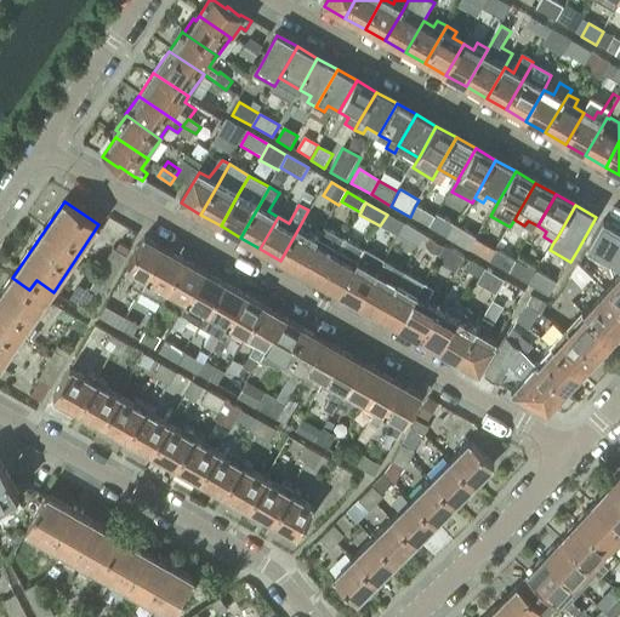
[(436,217),(415,206),(410,217),(430,229),(436,217)]
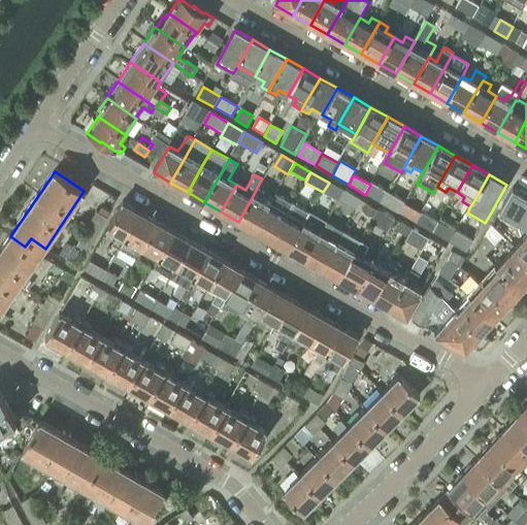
[(254,194),(238,222),(255,231),(270,204),(262,199),(265,194),(257,190),(263,179),(262,178),(254,194)]
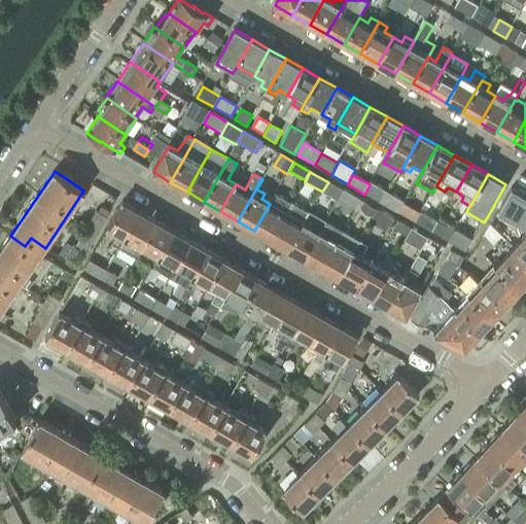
[(335,186),(328,182),(322,191),(329,196),(335,186)]
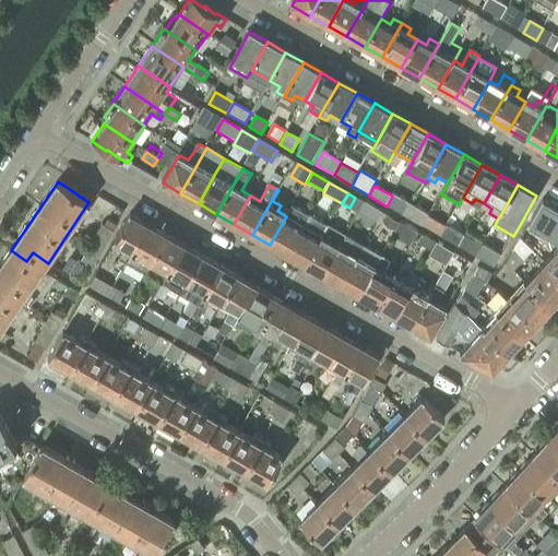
[(410,203),(393,194),(392,196),(387,206),(402,216),(410,203)]
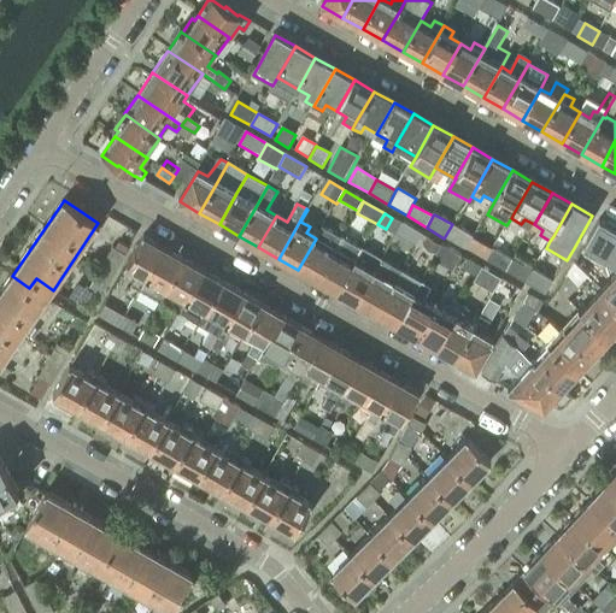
[(386,229),(385,230),(396,237),(396,235),(403,224),(392,218),(386,229)]
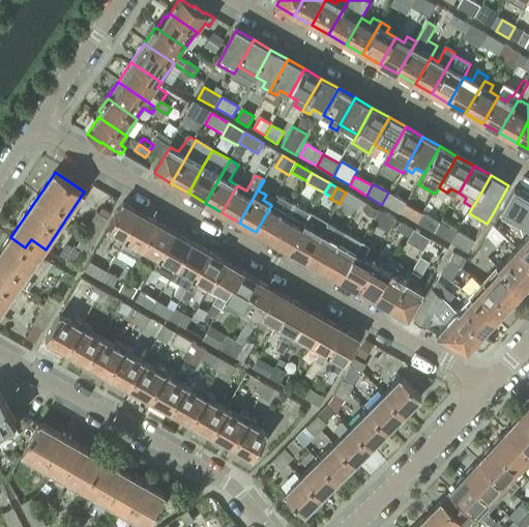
[(528,236),(517,250),(528,261),(528,199),(515,192),(502,214),(528,229),(528,236)]
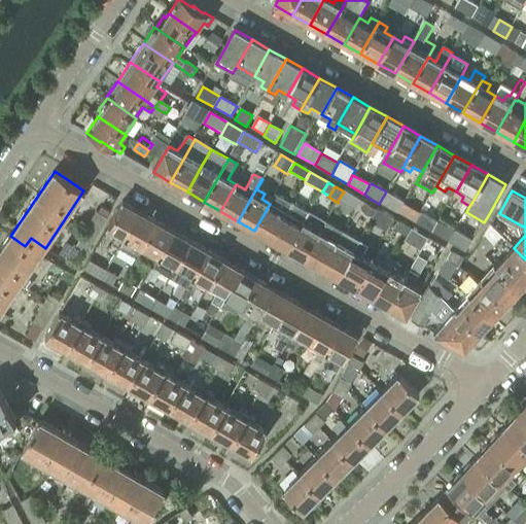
[(361,201),(344,191),(338,201),(355,211),(361,201)]
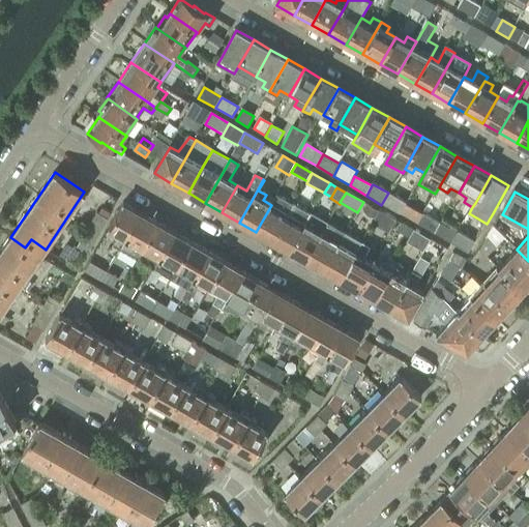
[(407,203),(388,193),(381,205),(400,215),(406,205),(407,203)]
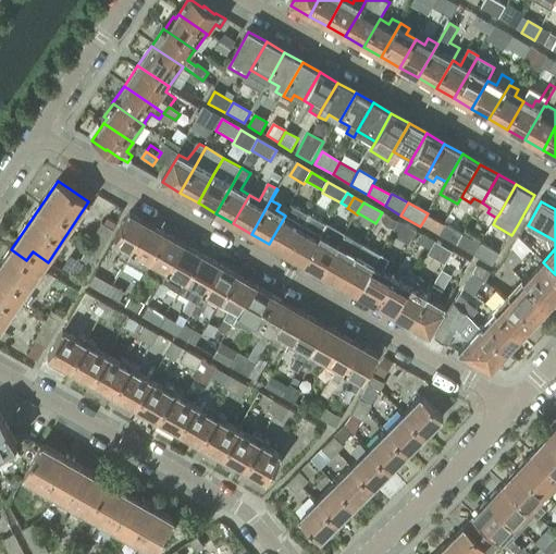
[(269,244),(287,254),(303,225),(309,214),(292,205),(285,216),(269,244)]
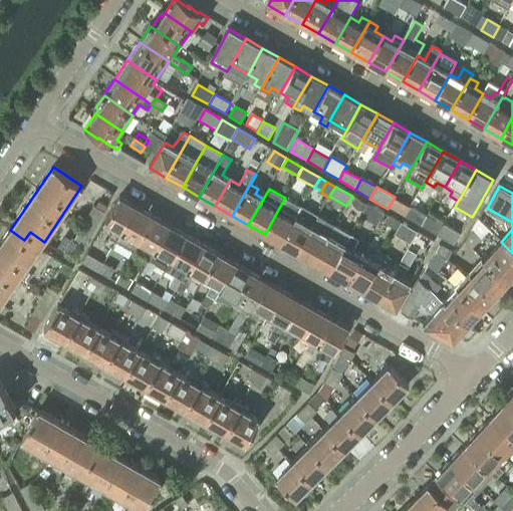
[(109,238),(117,242),(138,208),(119,198),(106,223),(115,228),(109,238)]
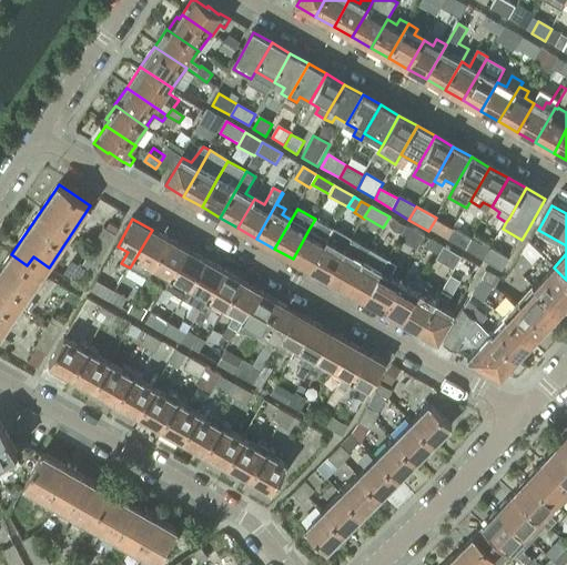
[(293,259),(311,270),(327,241),(334,230),(315,219),(309,230),(293,259)]
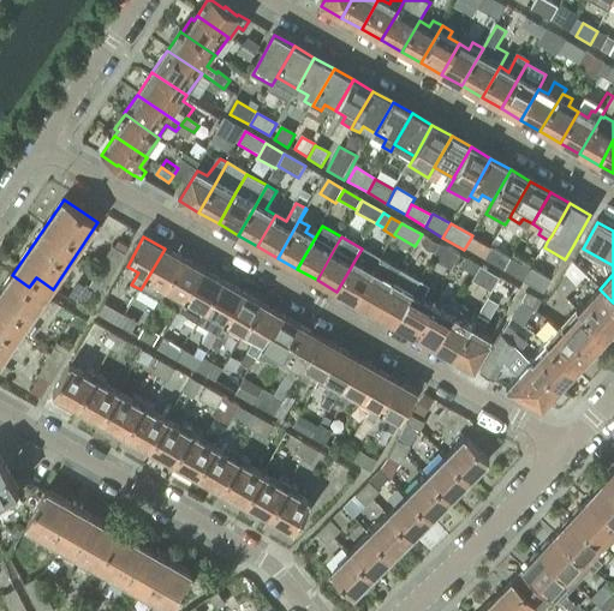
[(441,246),(427,238),(422,246),(436,255),(441,246)]
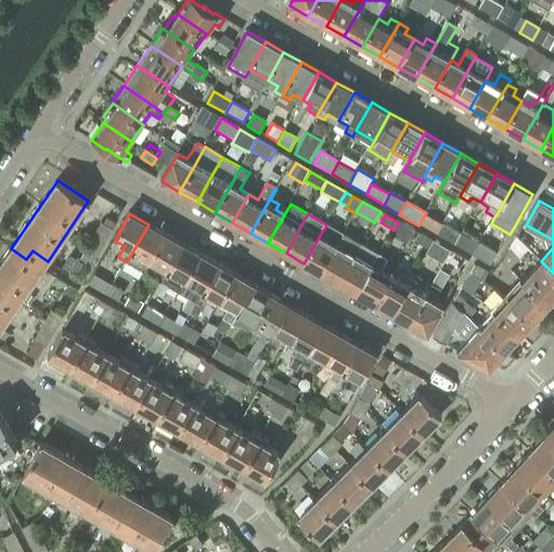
[(443,225),(425,215),(419,226),(438,235),(443,225)]
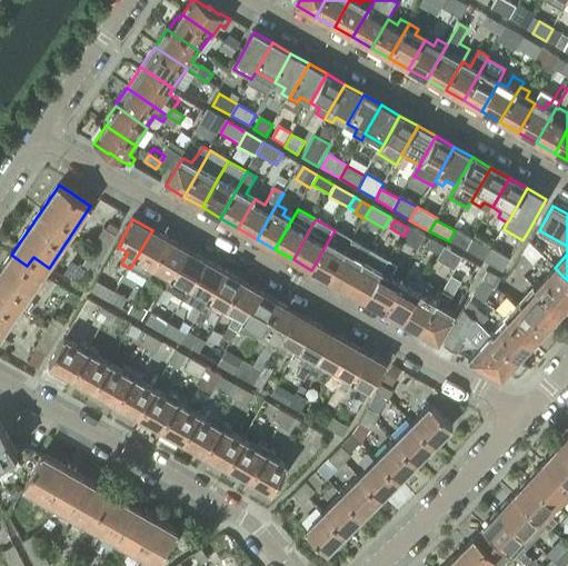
[(427,238),(408,228),(404,236),(400,241),(418,252),(427,238)]
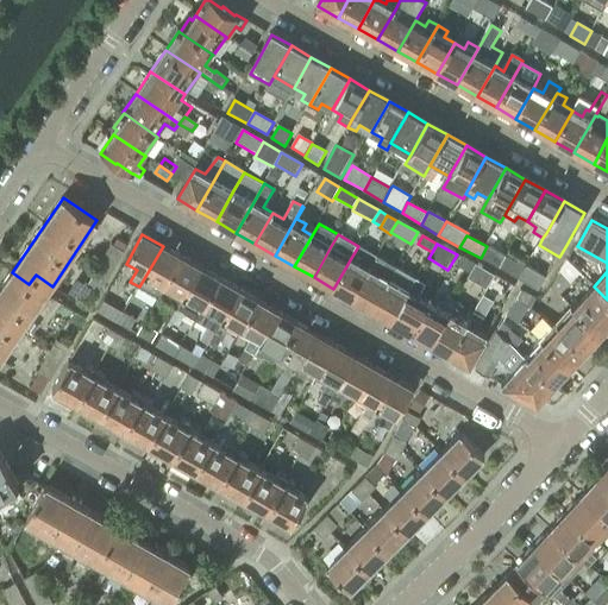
[(112,245),(107,253),(119,260),(124,252),(112,245)]
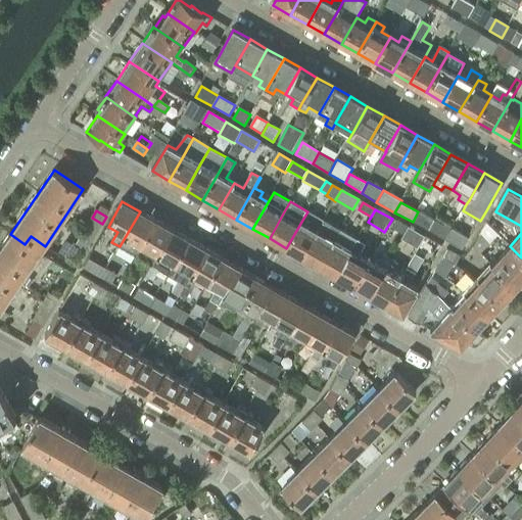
[(136,256),(142,245),(156,221),(140,211),(120,246),(136,256)]
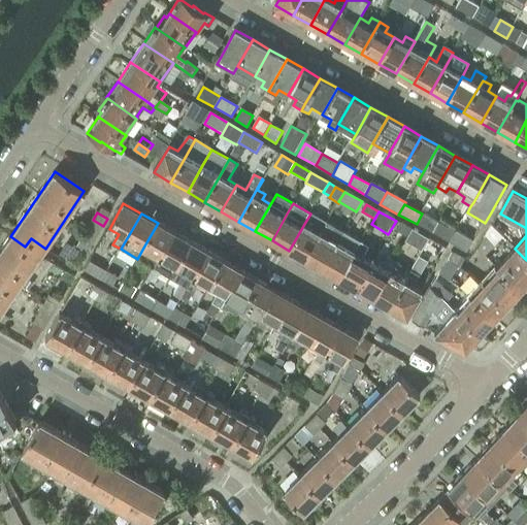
[(289,251),(305,260),(322,233),(327,224),(310,214),(304,224),(289,251)]
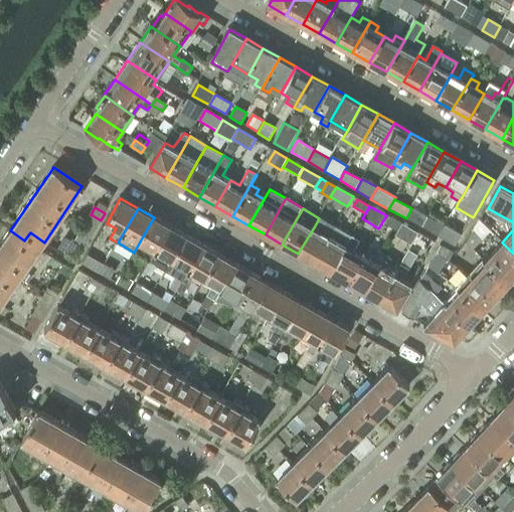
[(429,217),(411,208),(406,218),(422,227),(429,217)]
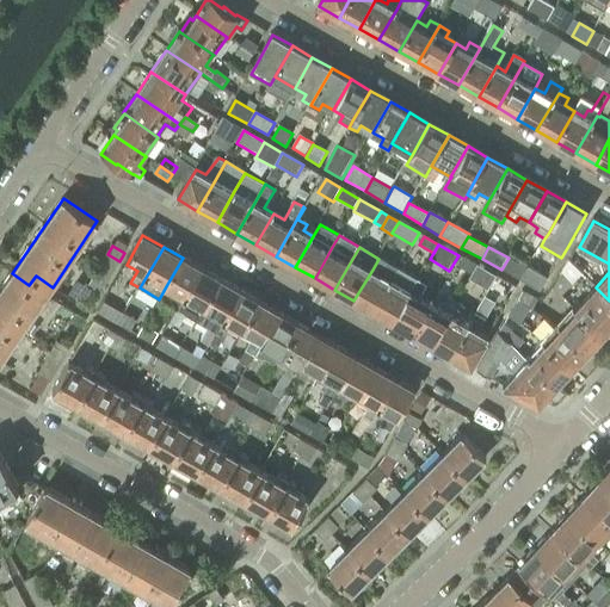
[(119,261),(108,254),(103,262),(115,270),(119,261)]
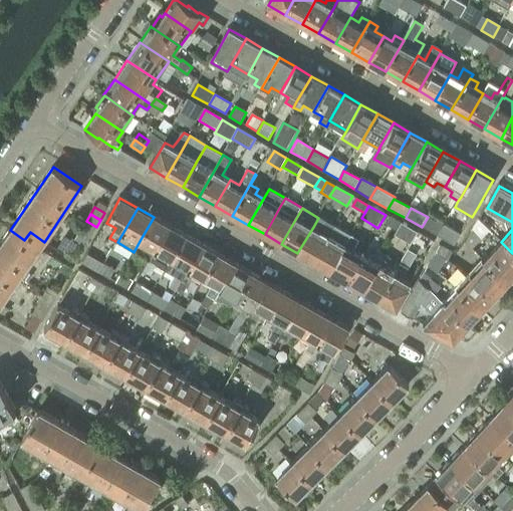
[(134,252),(150,261),(169,226),(154,217),(140,241),(134,252)]
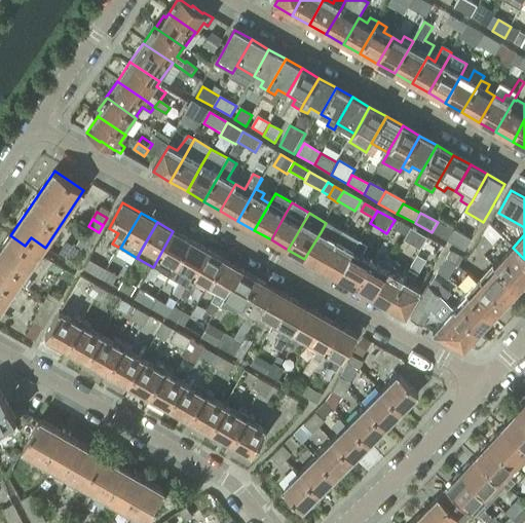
[(412,229),(400,222),(395,230),(407,237),(412,229)]
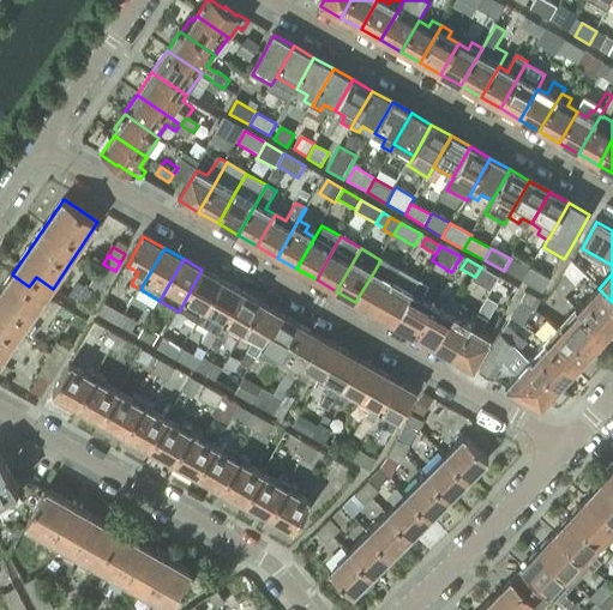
[(530,270),(511,259),(504,271),(524,282),(530,270)]
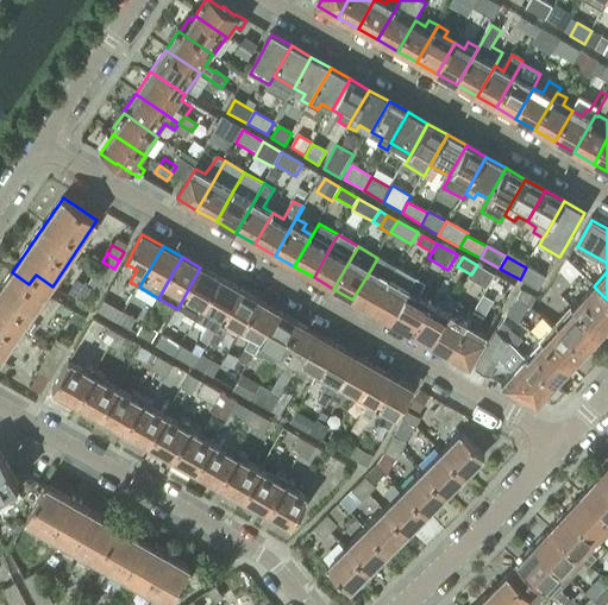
[(352,300),(371,310),(396,269),(377,258),(371,269),(352,300)]
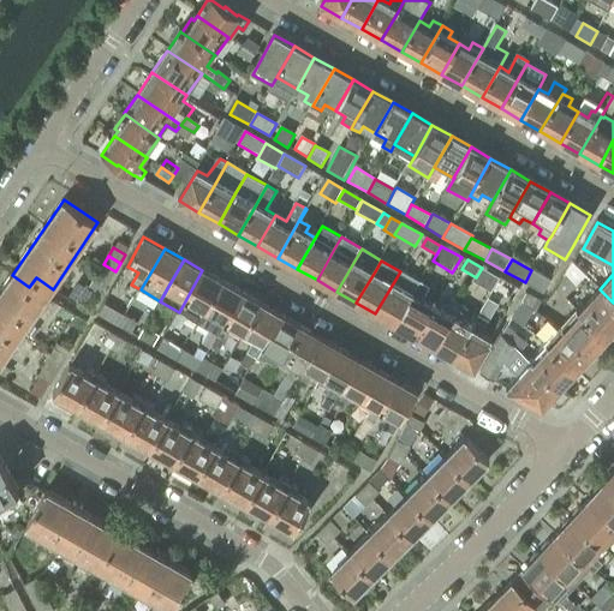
[(115,271),(103,264),(99,273),(111,280),(115,271)]
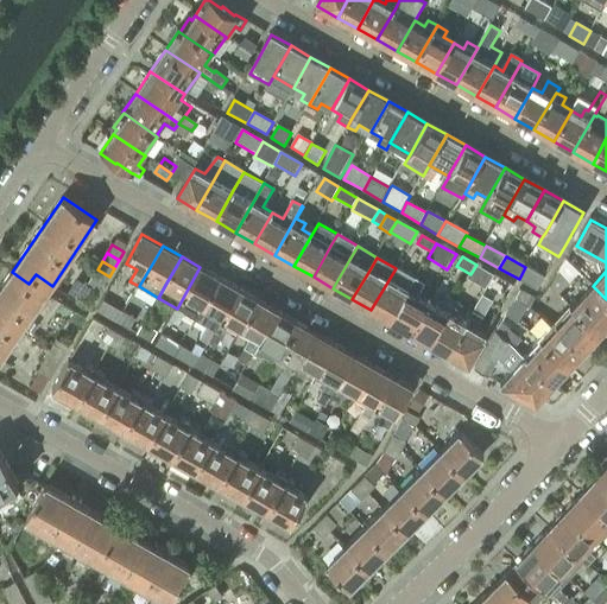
[(495,277),(476,265),(470,274),(467,279),(487,291),(495,277)]
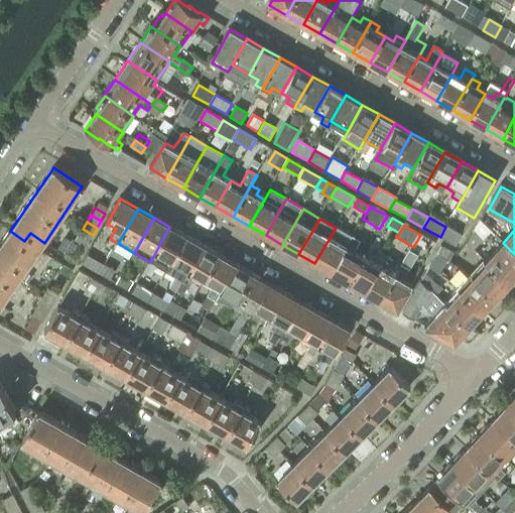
[(463,235),(446,226),(445,227),(440,237),(457,246),(463,235)]
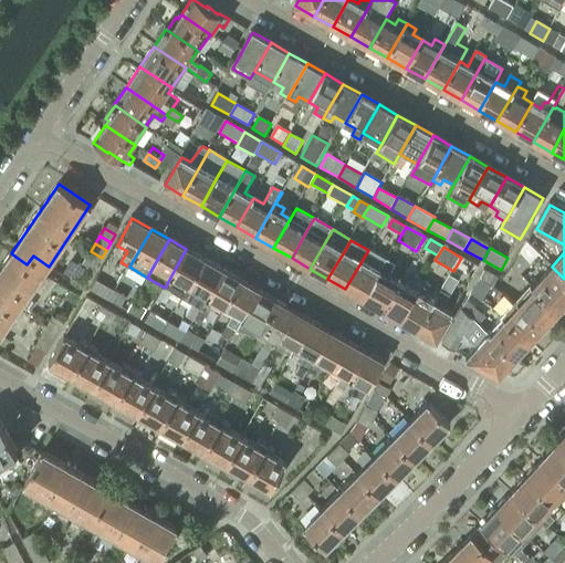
[(178,280),(189,287),(205,259),(186,249),(165,288),(158,299),(166,303),(178,280)]
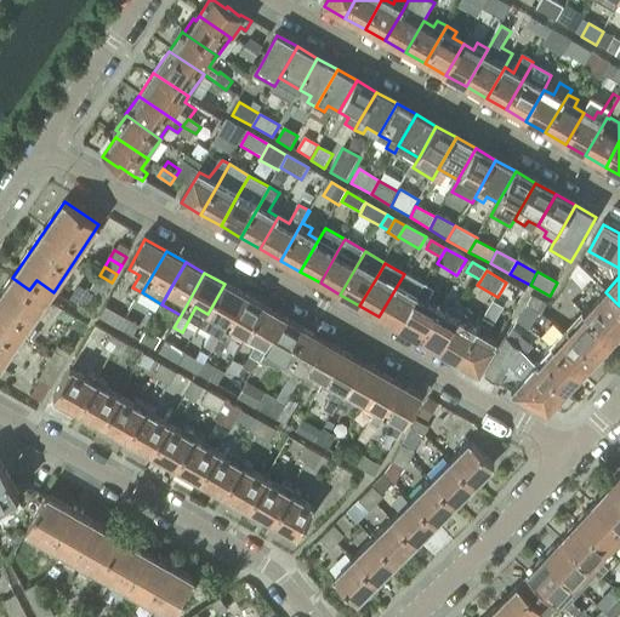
[(379,316),(399,329),(424,285),(404,274),(379,316)]
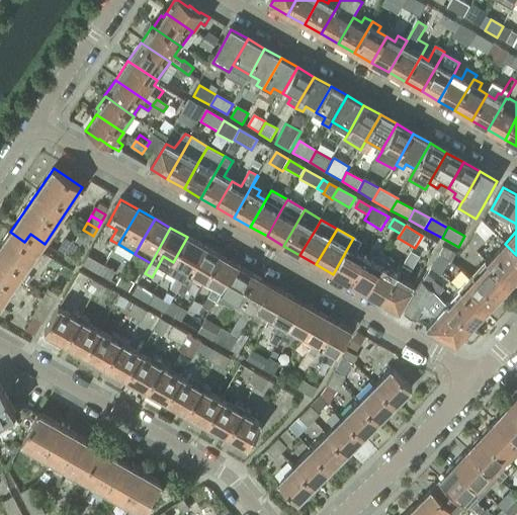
[(93,236),(83,230),(79,236),(89,243),(93,236)]
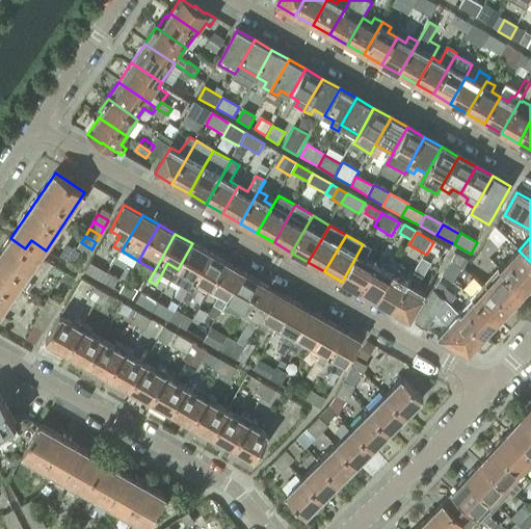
[(0,253),(0,315),(0,316),(43,255),(46,250),(31,240),(25,248),(10,238),(0,253)]
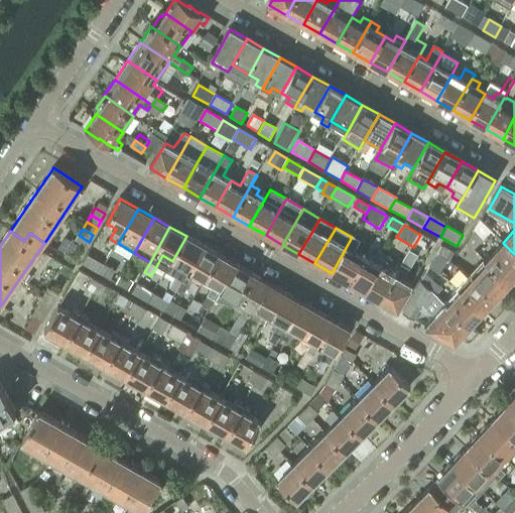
[(467,245),(473,251),(483,242),(474,233),(467,245)]
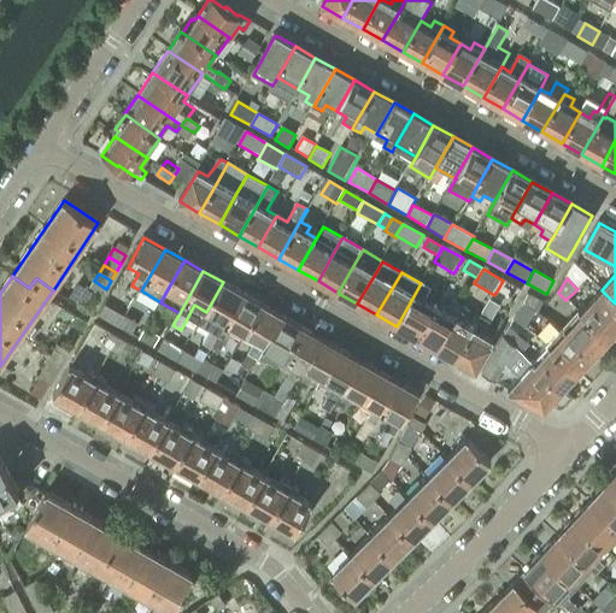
[(203,343),(211,348),(242,293),(223,282),(206,312),(218,318),(203,343)]
